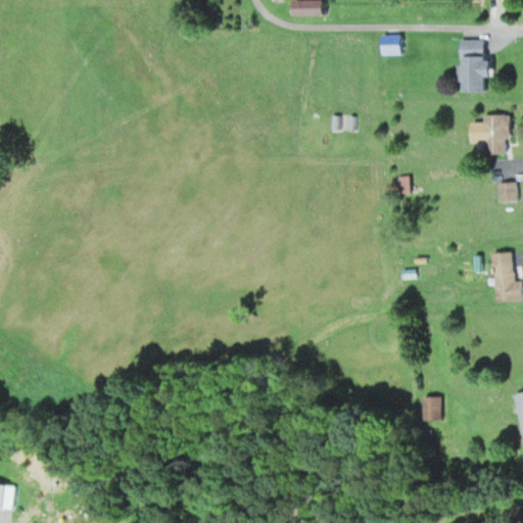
[(328,0),(296,0),(296,14),(328,14),(328,0)]
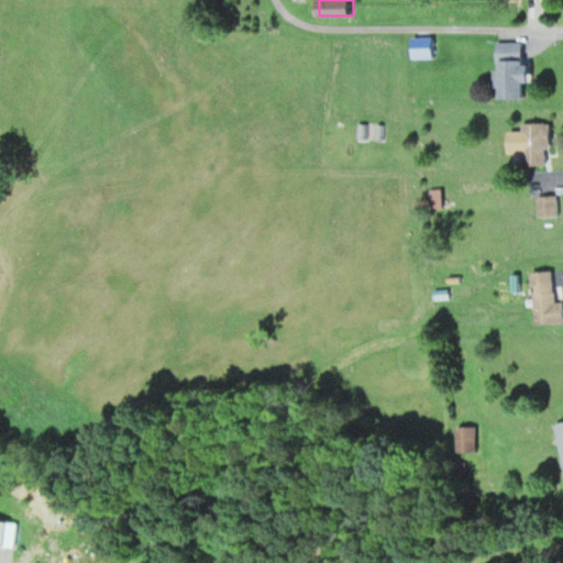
[(501,98),(529,98),(528,42),(501,42),(501,98)]
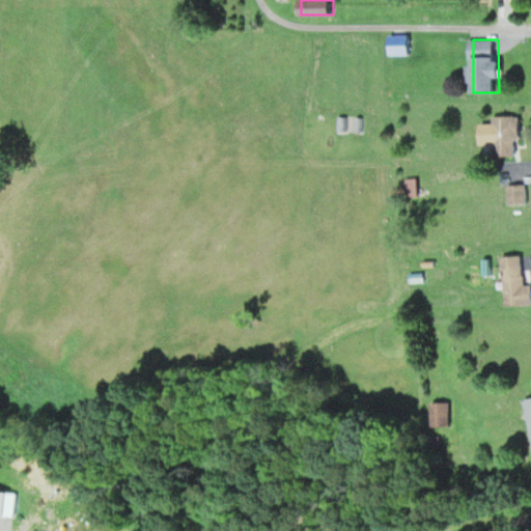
[(494,156),(520,156),(520,116),(494,116),(494,156)]
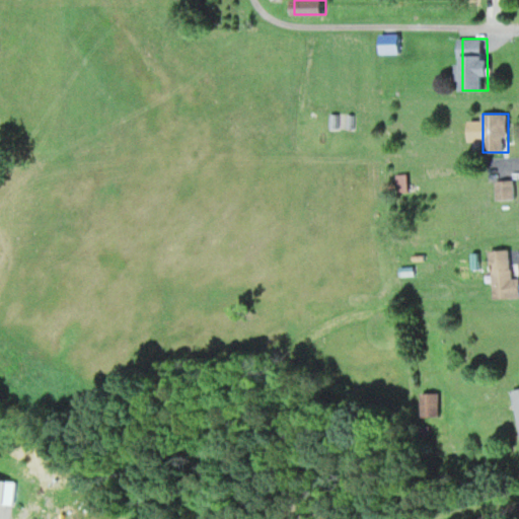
[(397,175),(397,191),(408,191),(408,175),(397,175)]
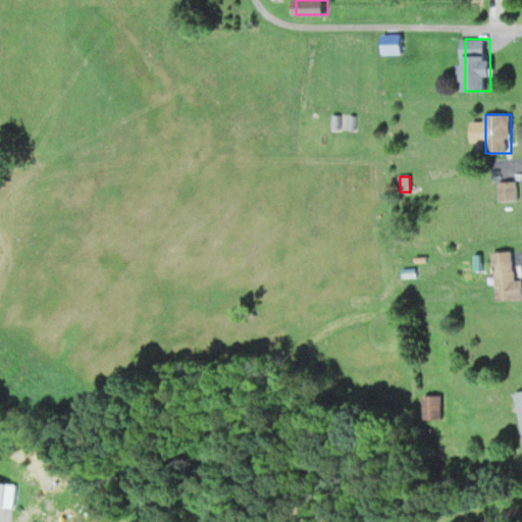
[(517,201),(517,181),(500,181),(500,201),(517,201)]
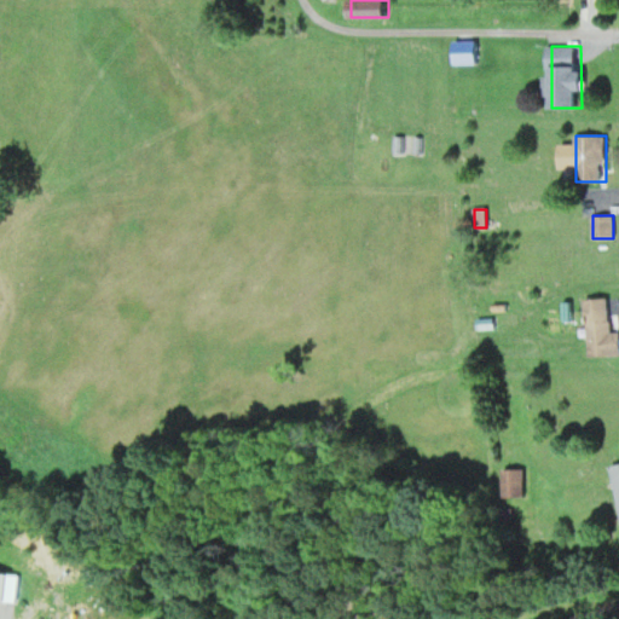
[(618,333),(611,333),(611,299),(589,299),(590,356),(618,354),(618,333)]
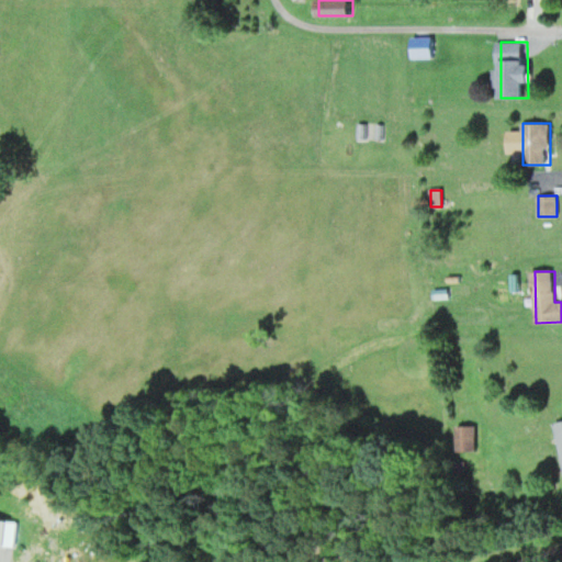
[(457,425),(457,451),(476,451),(476,425),(457,425)]
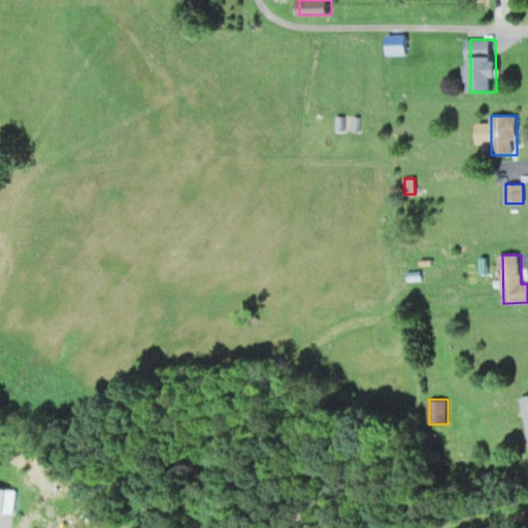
[(14,490),(0,488),(0,514),(12,515),(14,490)]
